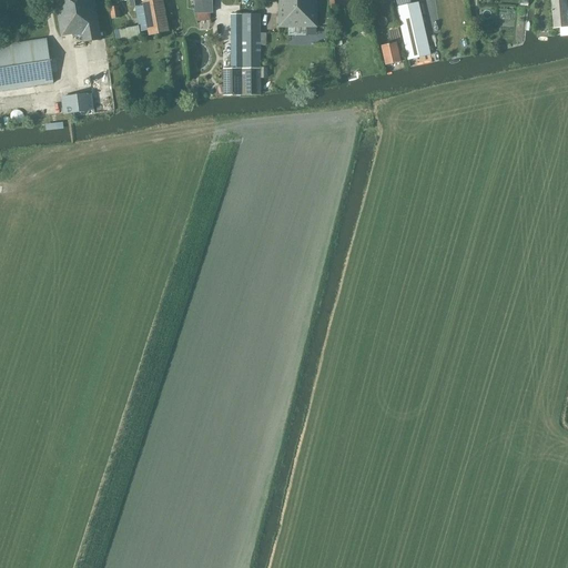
[(84,43),(101,40),(94,0),(53,0),(56,1),(61,37),(73,36),(73,37),(83,36),(84,43)]
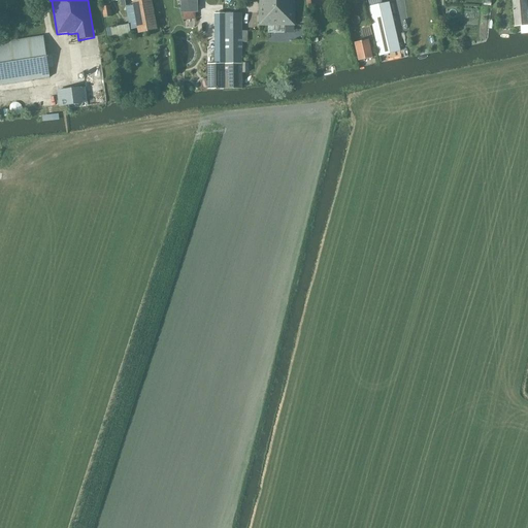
[(141,33),(155,31),(149,0),(137,0),(135,0),(141,33)]
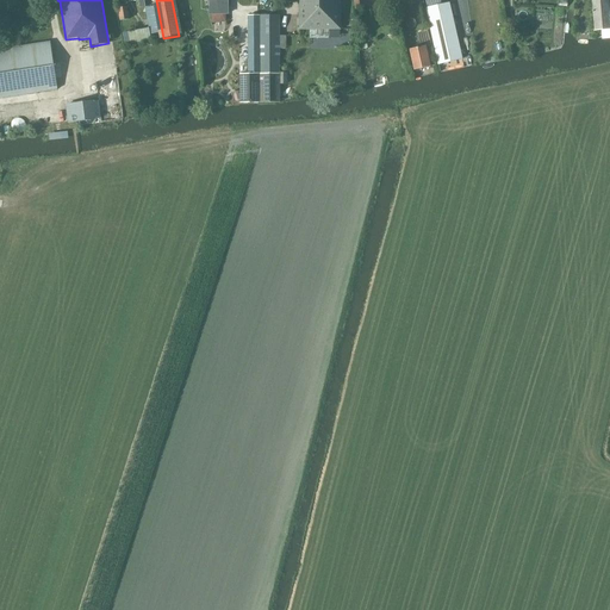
[(210,0),(210,14),(212,14),(226,14),(229,14),(228,0),(210,0)]
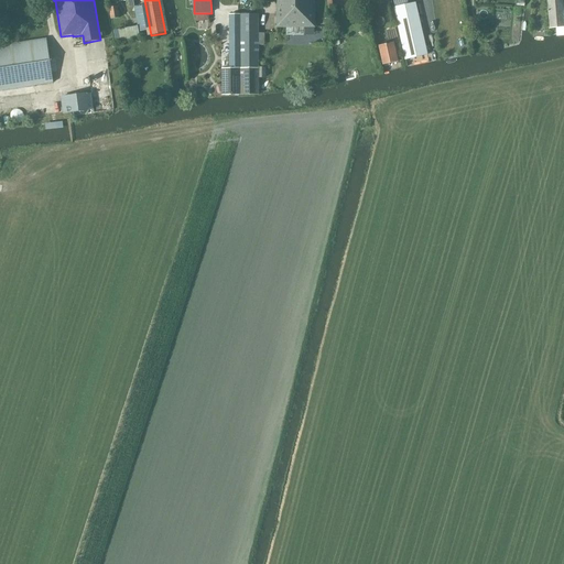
[(277,0),(278,29),(286,29),(315,28),(314,0),(277,0)]
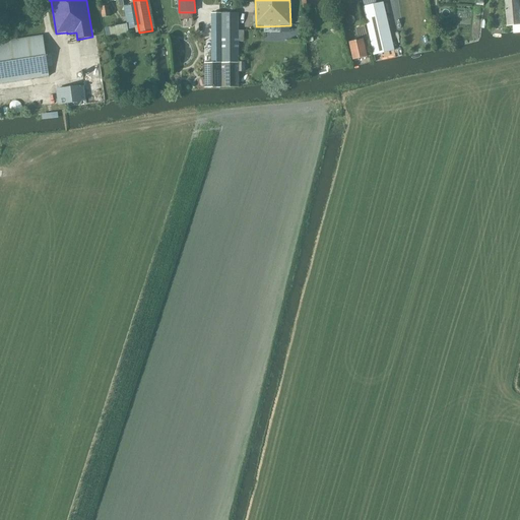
[(507,27),(519,25),(519,7),(519,0),(513,0),(505,1),(507,27)]
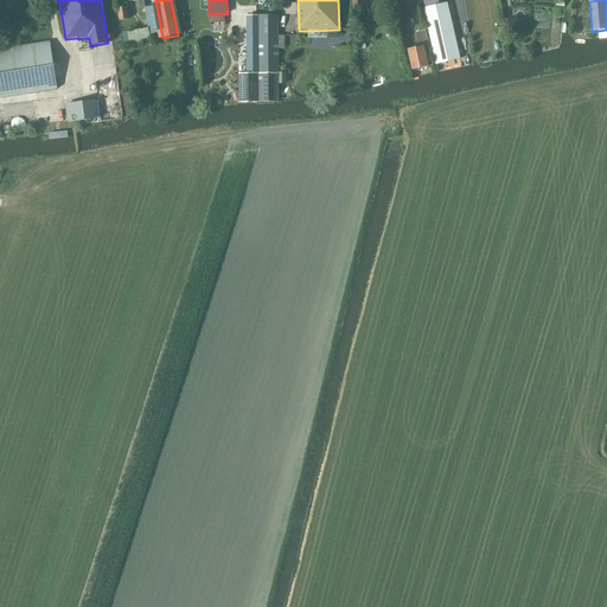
[(448,4),(425,8),(436,65),(460,59),(448,4)]
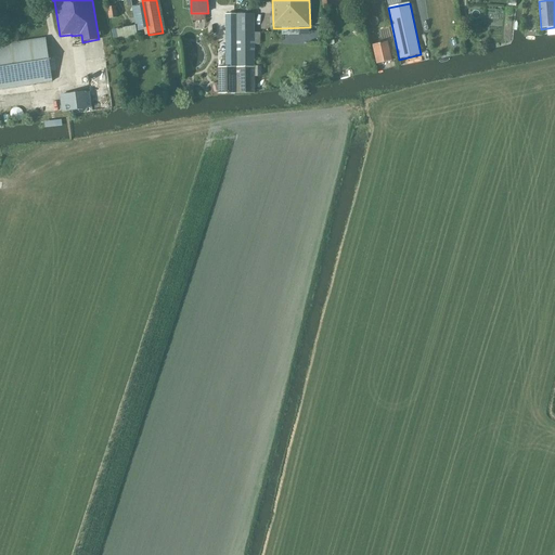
[(110,18),(117,18),(116,7),(107,7),(110,18)]
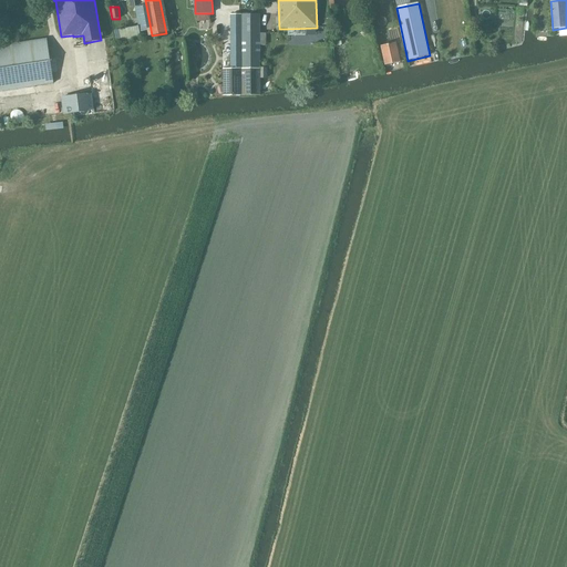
[(232,69),(225,69),(225,95),(244,95),(241,14),(230,16),(232,69)]
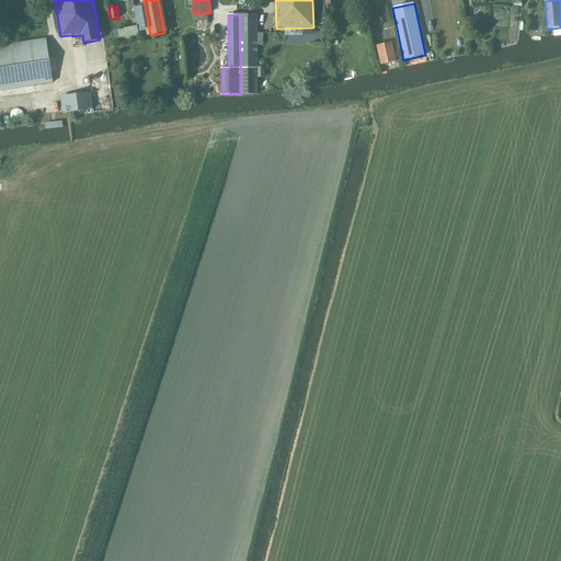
[(256,14),(239,14),(241,94),(259,94),(258,78),(258,68),(256,14)]
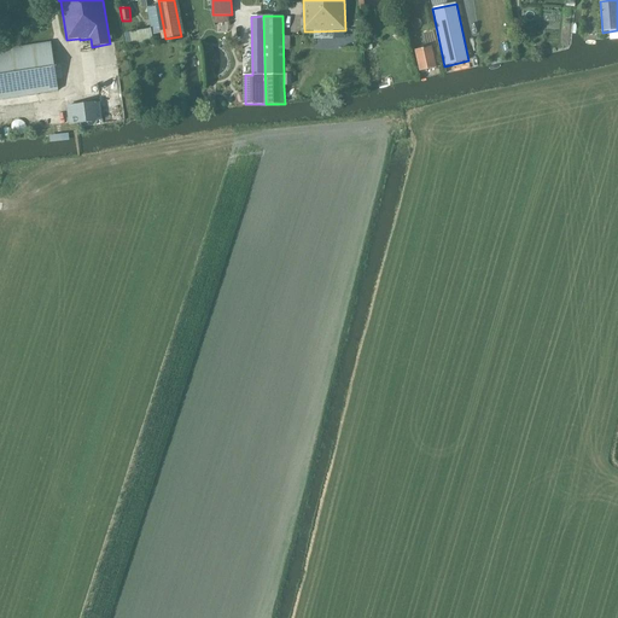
[(534,38),(537,33),(532,28),(528,33),(534,38)]
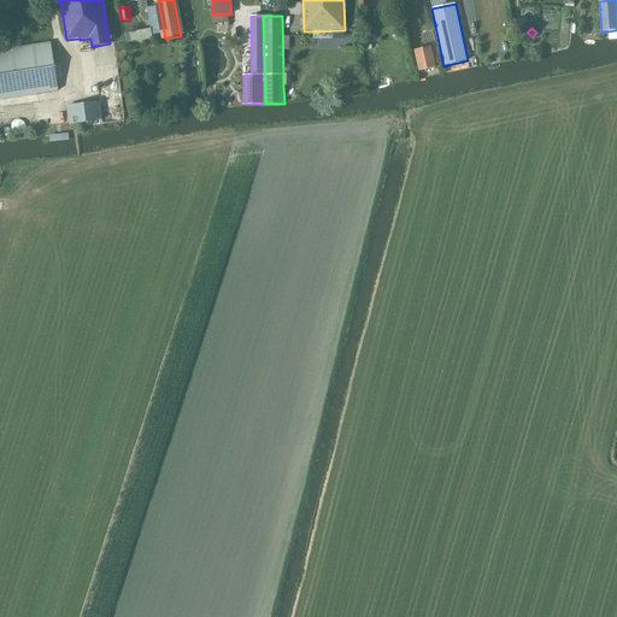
[(0,99),(59,90),(51,43),(0,51),(0,99)]
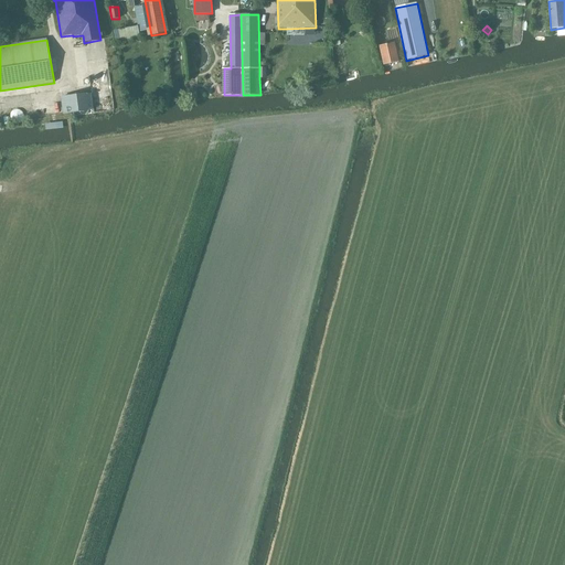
[(384,65),(400,62),(395,43),(380,46),(384,65)]
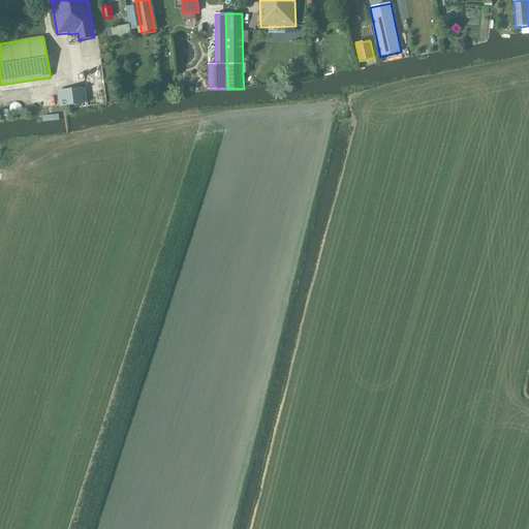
[(84,79),(56,83),(59,105),(88,101),(84,79)]
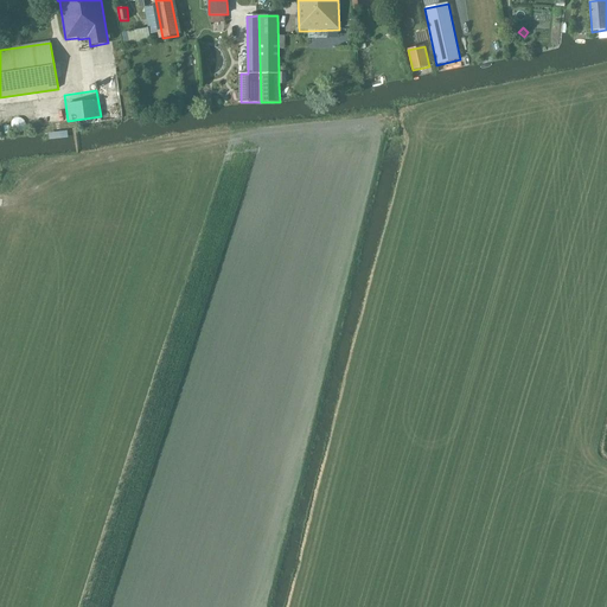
[(228,90),(228,101),(238,101),(238,90),(228,90)]
